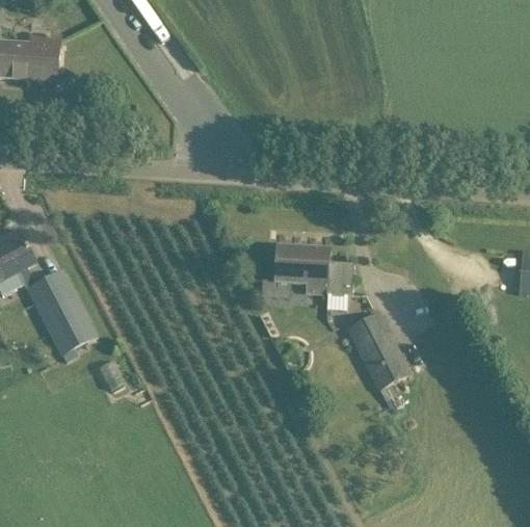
[(28,43),(16,42),(0,40),(0,76),(57,80),(58,59),(61,36),(29,32),(28,43)]
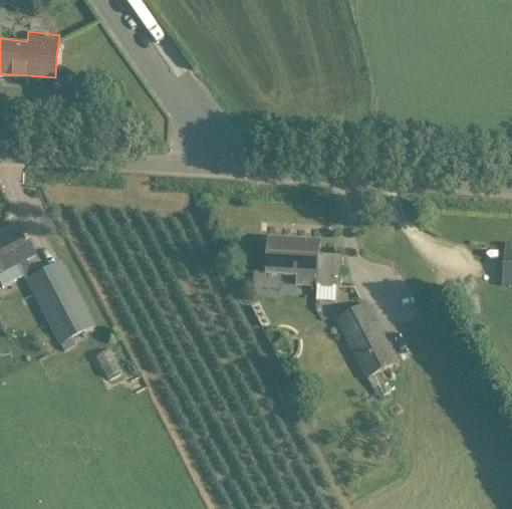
[(0,282),(1,284),(23,272),(63,348),(73,342),(70,335),(92,323),(68,278),(59,260),(33,273),(25,257),(34,252),(18,220),(0,228),(0,282)]
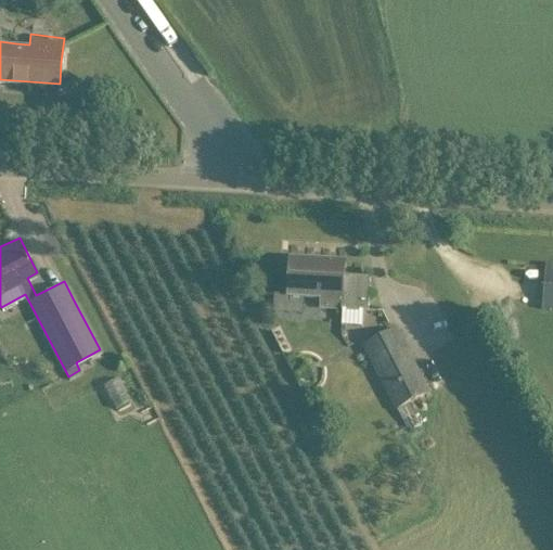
[(369,275),(343,273),(344,258),(288,255),(286,293),(319,295),(318,305),(341,307),(341,305),(367,307),(369,275)]
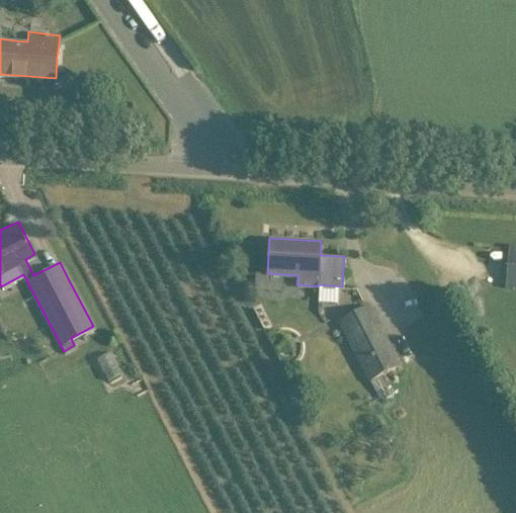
[(515,284),(515,244),(507,244),(506,264),(505,284),(515,284)]
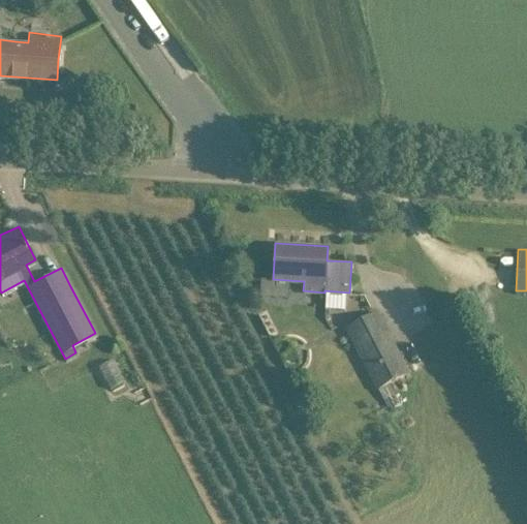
[(376,387),(377,387),(391,380),(408,371),(376,309),(344,326),(376,387)]
